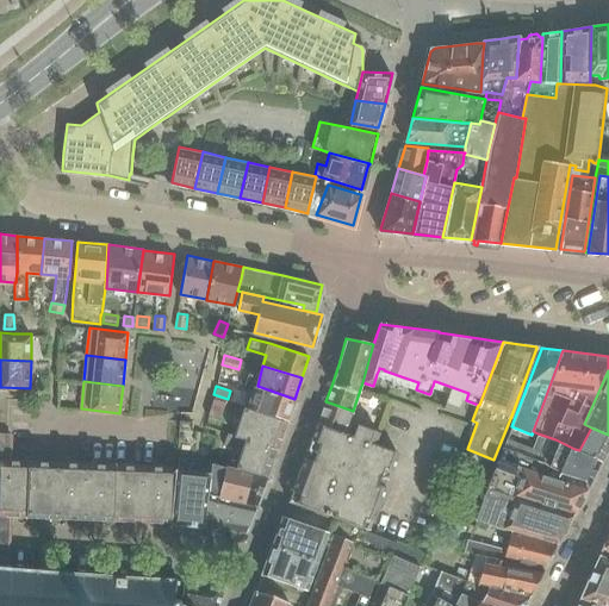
[(248,407),(287,420),(289,420),(294,399),(258,386),(255,386),(248,407)]
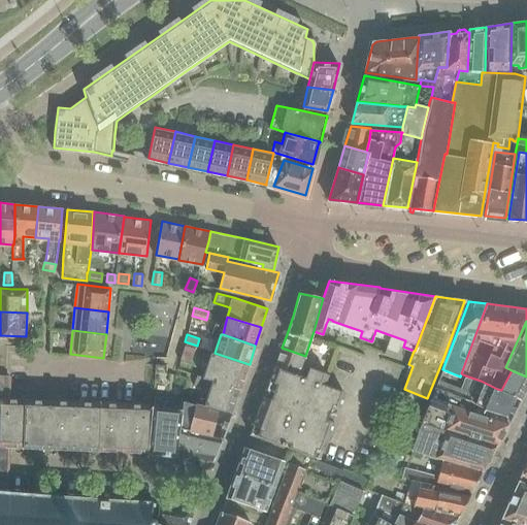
[(396,357),(400,343),(389,339),(384,352),(396,357)]
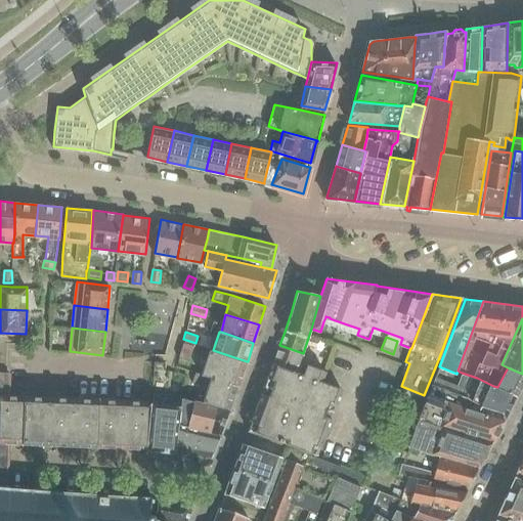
[(193,344),(183,341),(178,356),(188,359),(193,344)]
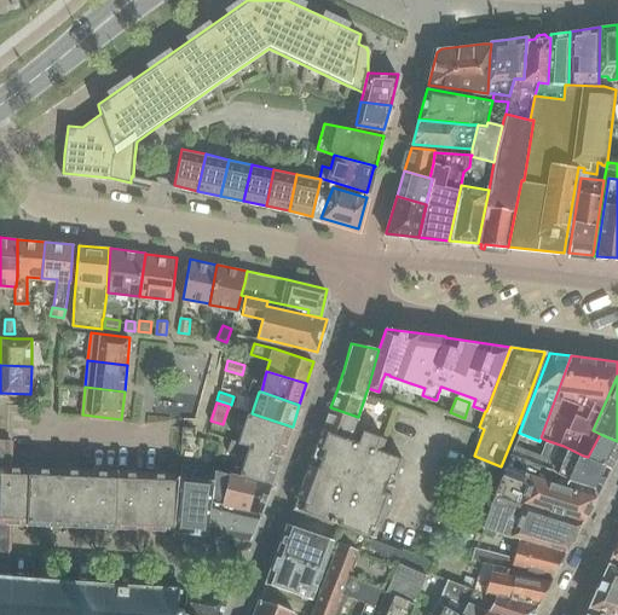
[(330,407),(323,428),(352,439),(358,417),(330,407)]
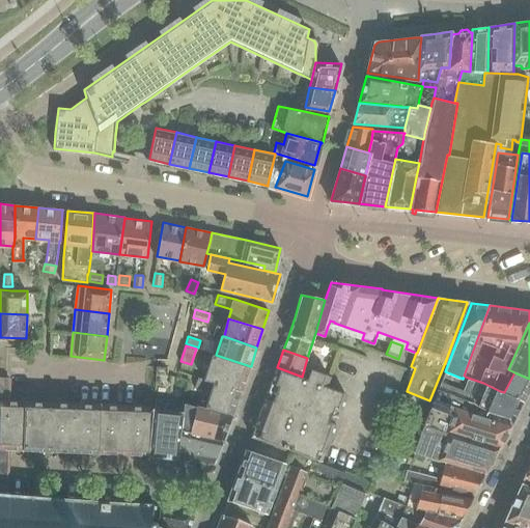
[(195,386),(211,391),(205,406),(233,415),(241,391),(242,391),(250,366),(212,354),(204,378),(198,376),(195,386)]
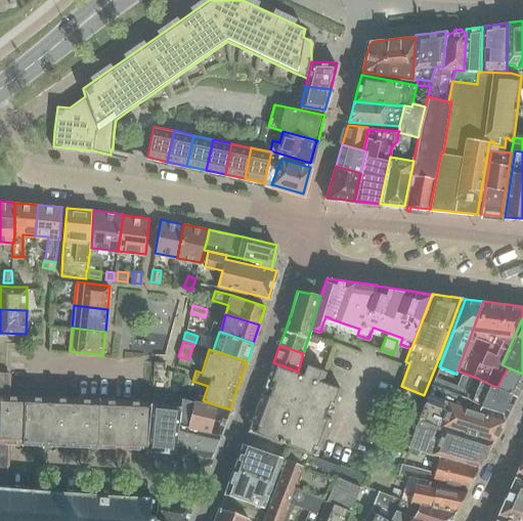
[(298,373),(298,372),(273,362),(269,375),(249,429),(252,431),(317,456),(319,450),(314,449),(316,445),(320,447),(327,431),(322,429),(329,411),(333,413),(335,408),(331,407),(334,398),(337,390),(341,391),(342,389),(321,381),(325,371),(306,363),(303,374),(298,373)]
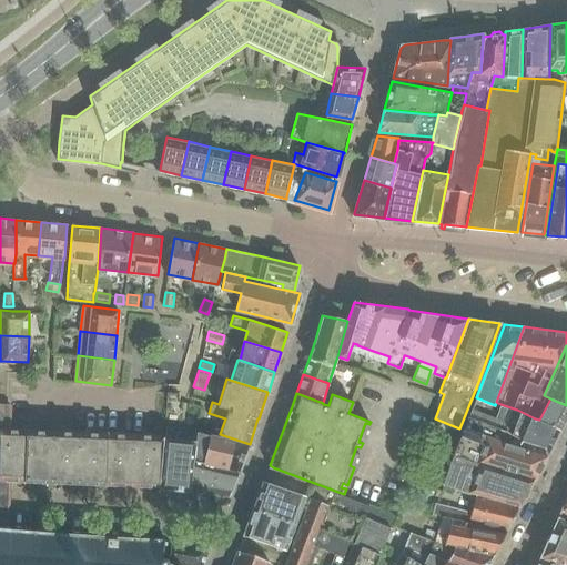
[(566,405),(550,399),(539,420),(559,430),(566,414),(566,405)]
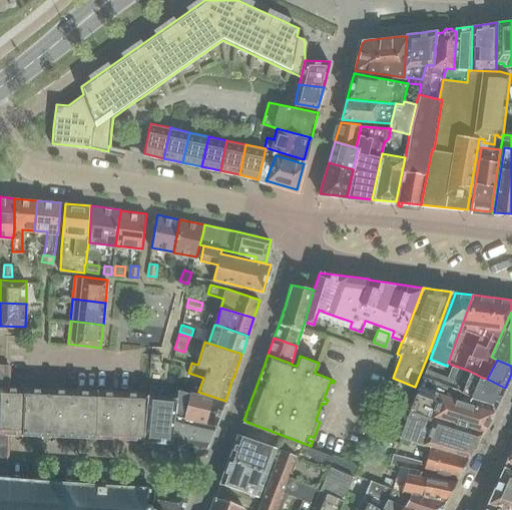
[(6,365),(4,365),(0,364),(0,476),(5,477),(5,473),(7,474),(8,459),(8,457),(9,441),(9,440),(9,434),(0,433),(0,385),(9,386),(9,369),(10,365),(6,365)]
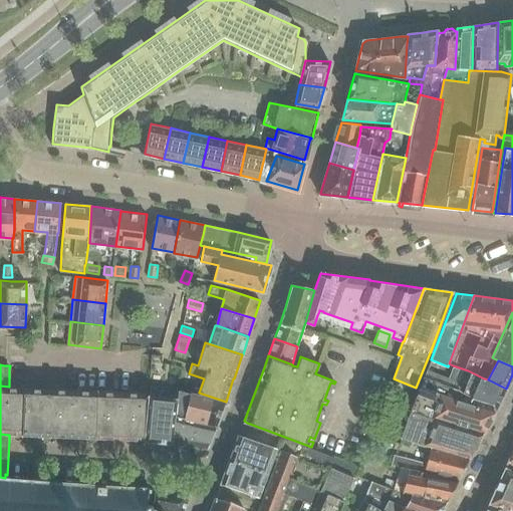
[(506,389),(488,379),(484,378),(468,370),(453,365),(449,377),(428,368),(421,386),(440,394),(495,411),(506,389)]
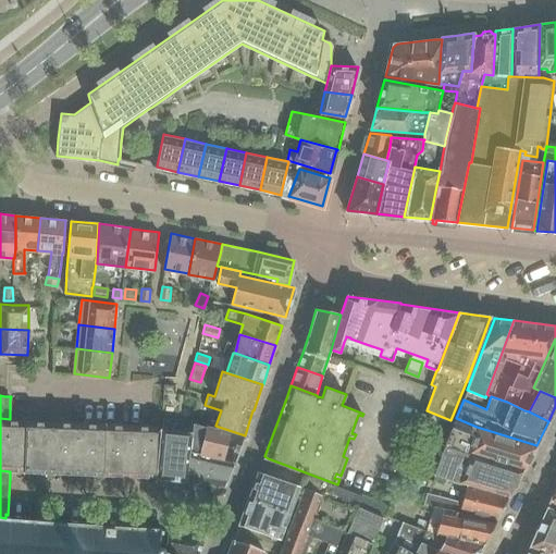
[(163,417),(162,426),(162,429),(160,429),(156,478),(186,481),(186,480),(187,480),(190,450),(193,428),(174,426),(174,418),(163,417)]
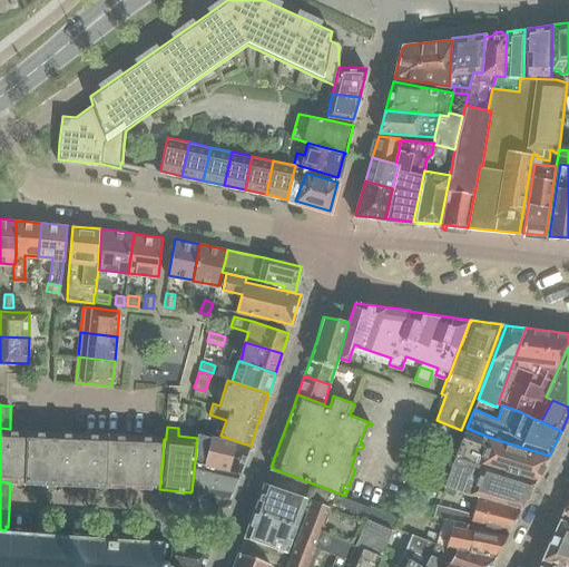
[(40,430),(10,429),(0,428),(0,481),(10,482),(38,484),(159,489),(162,434),(40,430)]
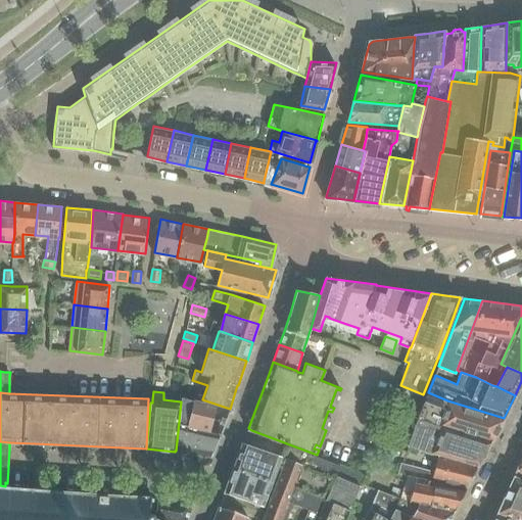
[(491,441),(504,418),(447,400),(428,392),(418,418),(491,441)]
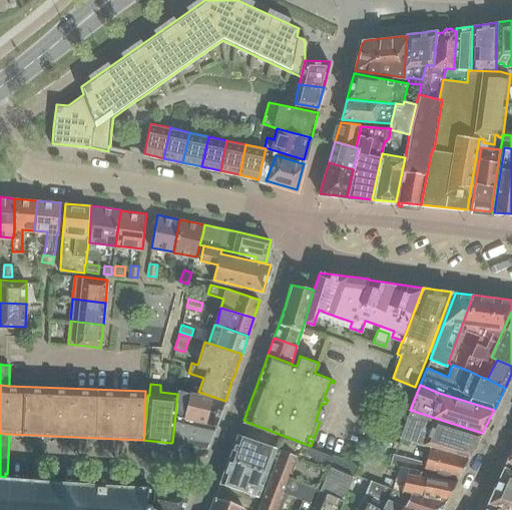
[(224,402),(197,394),(178,389),(177,394),(175,414),(197,420),(216,425),(224,402)]
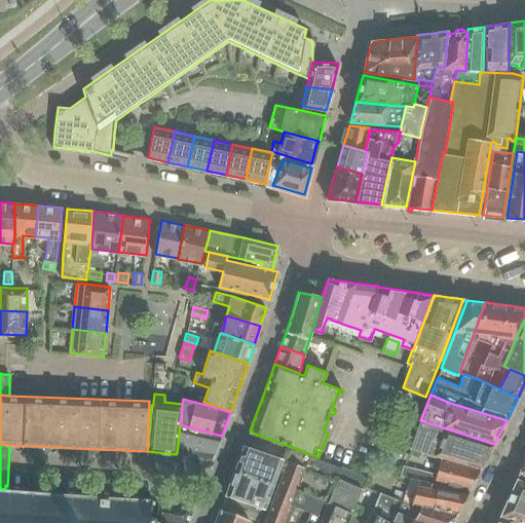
[(410,448),(441,457),(481,470),(494,444),(420,420),(410,448)]
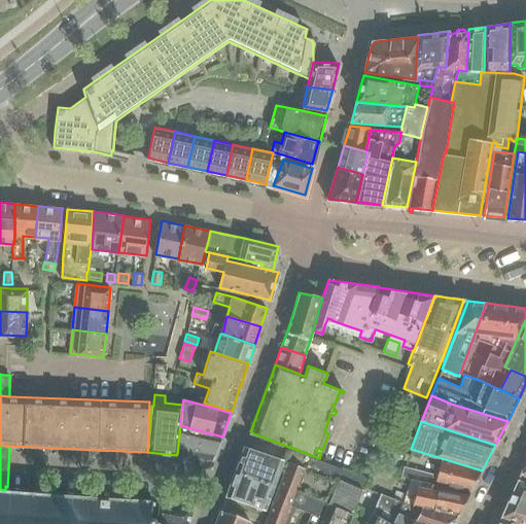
[(177,454),(198,457),(203,431),(180,425),(177,454)]
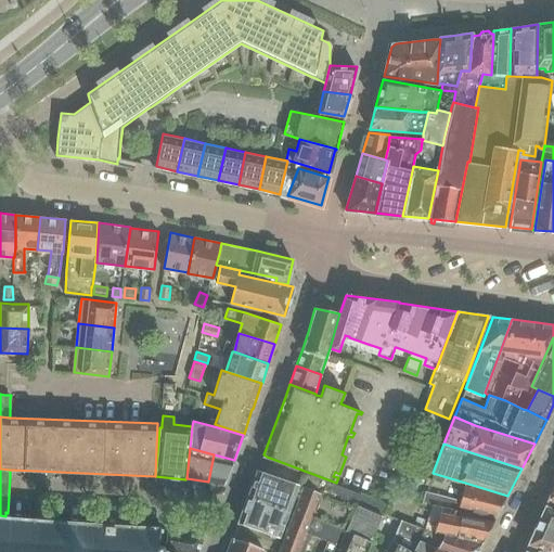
[(224,484),(234,460),(214,454),(208,482),(223,484),(224,484)]
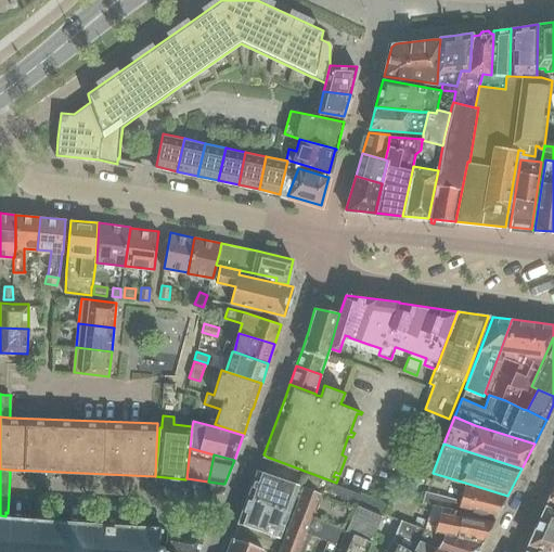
[(257,469),(248,496),(258,499),(288,511),(295,492),(298,484),(261,471),(259,470),(259,469),(258,469),(257,469)]
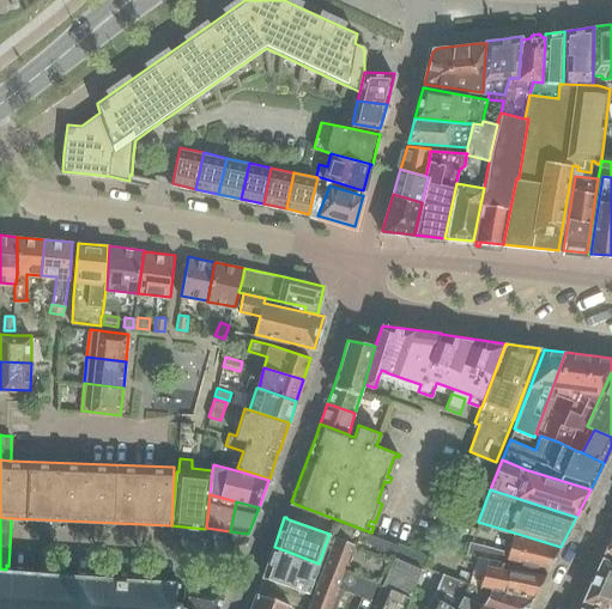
[(331,608),(329,608),(335,608),(340,596),(347,591),(362,596),(362,595),(370,597),(371,598),(389,554),(394,556),(420,568),(426,555),(362,530),(356,544),(358,544),(357,546),(346,573),(341,586),(340,588),(339,586),(331,608)]
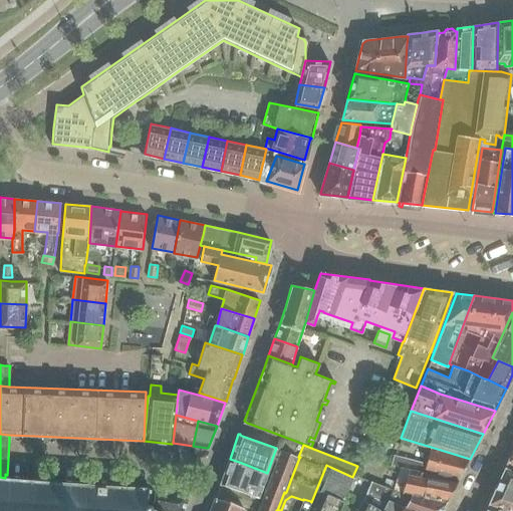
[(391,463),(459,479),(470,459),(431,447),(427,462),(394,454),(391,463)]
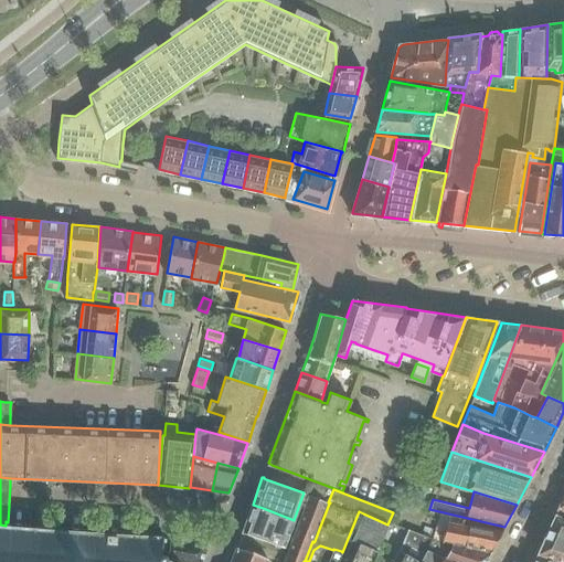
[(307,504),(299,522),(319,529),(329,504),(330,502),(328,502),(309,495),(307,504)]
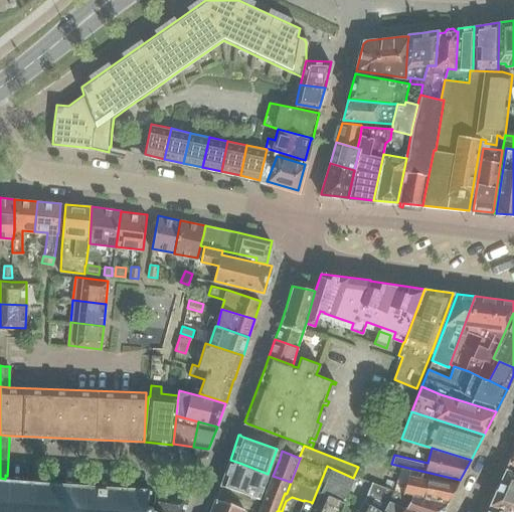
[(230,460),(220,484),(230,488),(260,497),(268,474),(239,463),(230,460)]
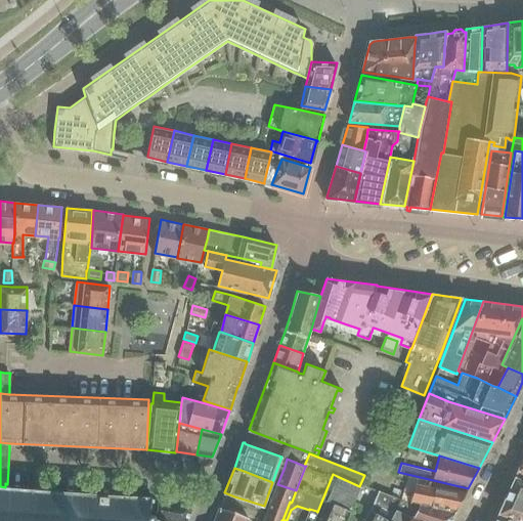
[(417,480),(411,501),(455,511),(468,488),(398,472),(398,474),(417,480)]
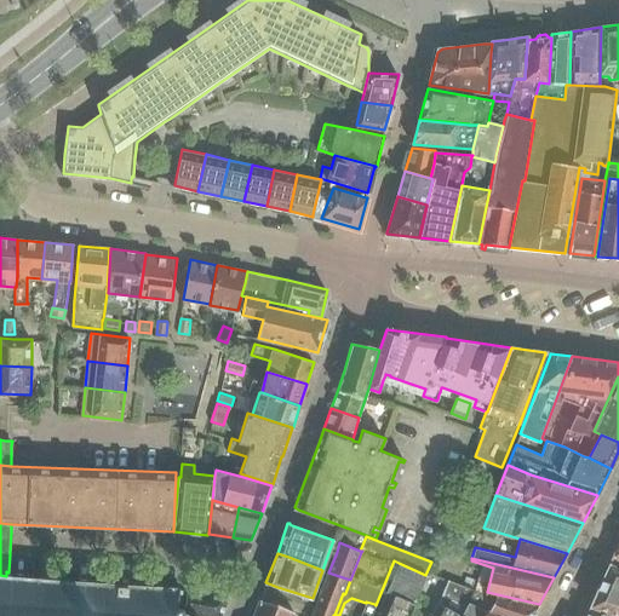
[(376,615),(410,615),(417,600),(414,599),(425,575),(399,563),(376,615)]
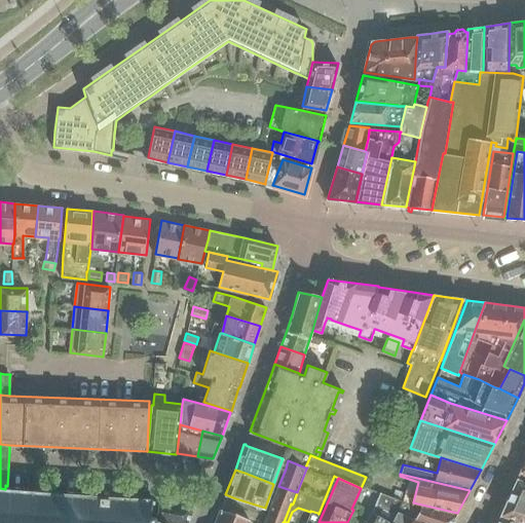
[(501,515),(524,522),(524,482),(517,479),(501,515)]
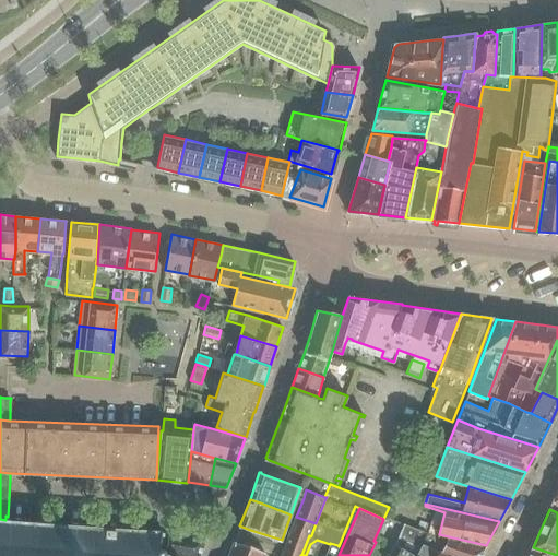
[(0,555),(176,555),(175,555),(174,555),(171,555),(164,552),(163,552),(164,532),(137,530),(137,525),(131,525),(131,530),(96,528),(97,522),(92,522),(91,524),(92,525),(91,528),(83,527),(51,524),(52,519),(47,519),(46,523),(11,521),(11,517),(8,517),(6,516),(6,520),(0,519),(0,555)]
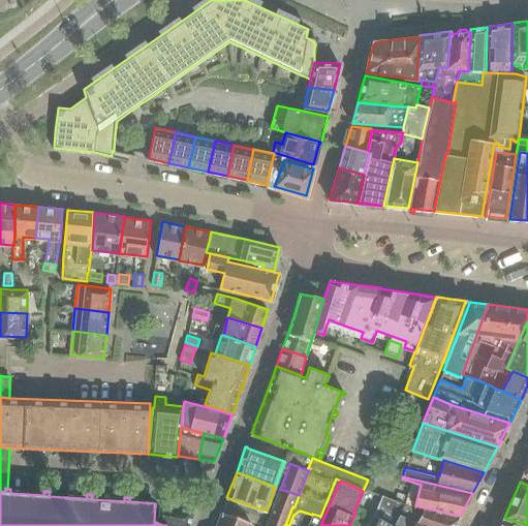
[(280,489),(269,519),(285,525),(292,506),(293,507),(294,506),(299,495),(280,489)]
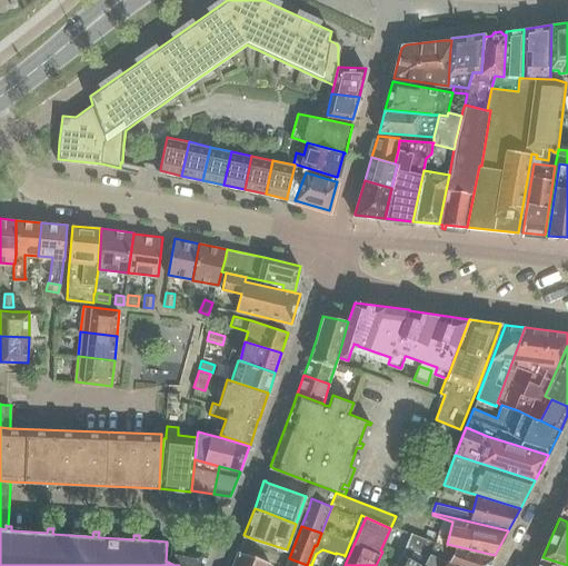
[(425,536),(435,540),(438,532),(428,528),(425,536)]
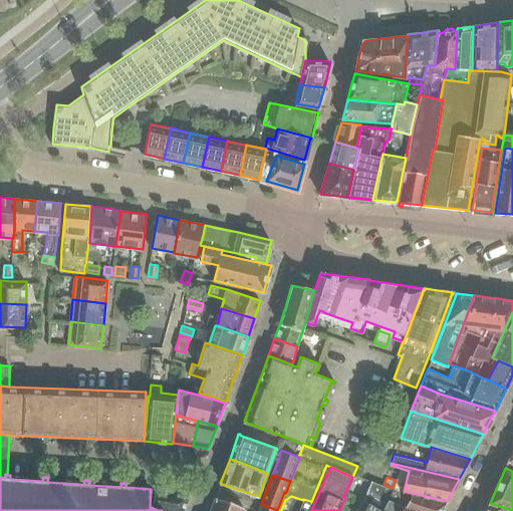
[(387,497),(414,510),(441,510),(447,501),(404,491),(403,492),(391,487),(387,497)]
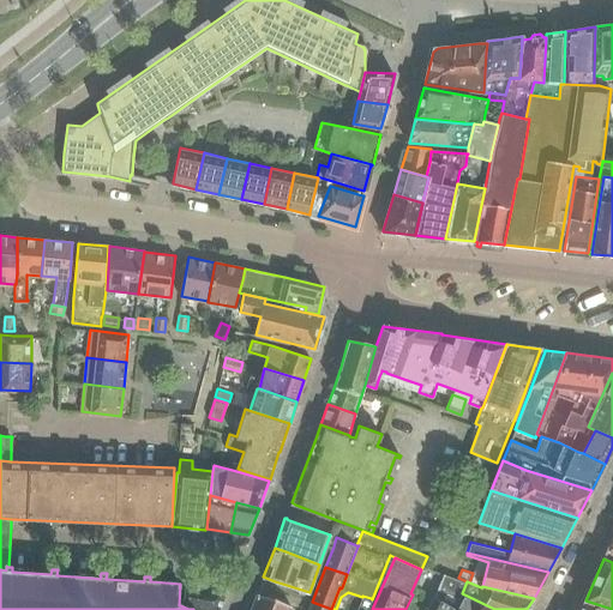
[(218,609),(227,587),(186,584),(180,605),(188,609),(191,609),(192,609),(193,609),(218,609)]
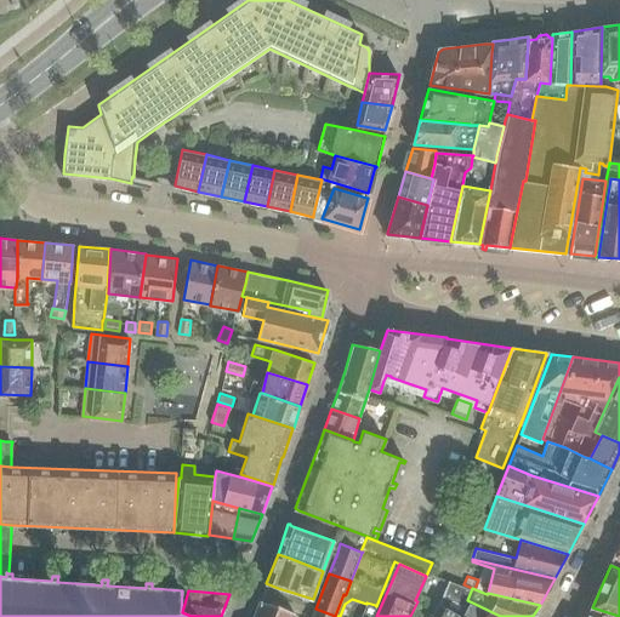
[(260,600),(254,616),(293,616),(295,613),(295,612),(272,604),(260,600)]
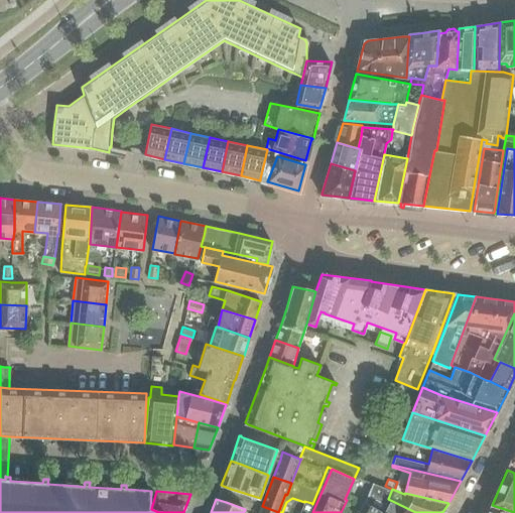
[(383,512),(415,512),(388,499),(383,512)]
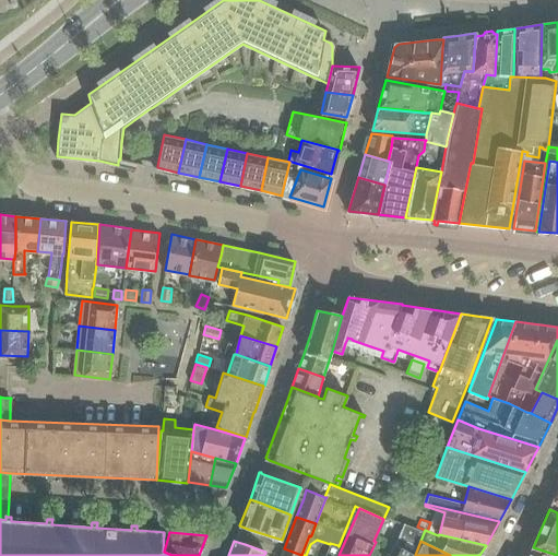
[(334,555),(339,546),(337,545),(330,543),(330,544),(324,555),(334,555)]
